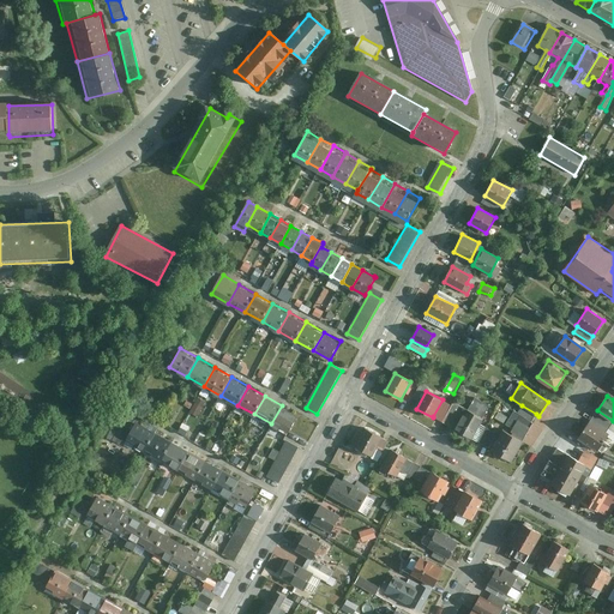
[(193,411),(202,415),(208,401),(199,397),(193,411)]
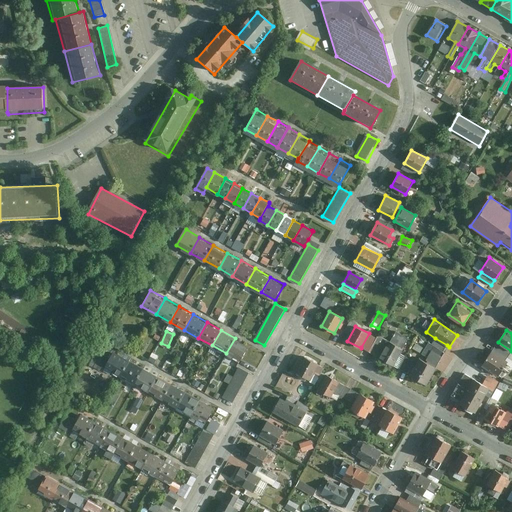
[(379,359),(393,366),(408,338),(395,331),(390,340),(380,358),(379,359)]
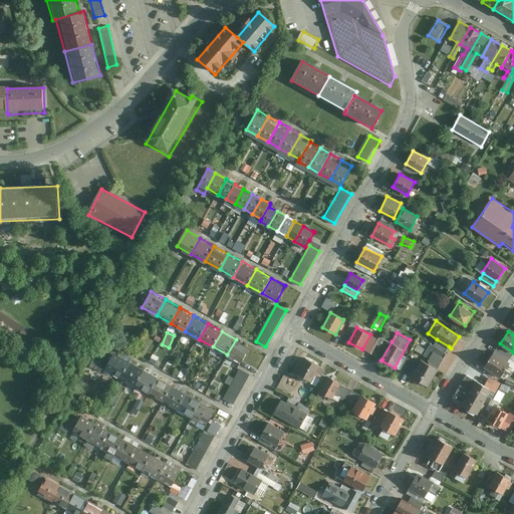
[(377,338),(370,334),(362,348),(369,352),(377,338)]
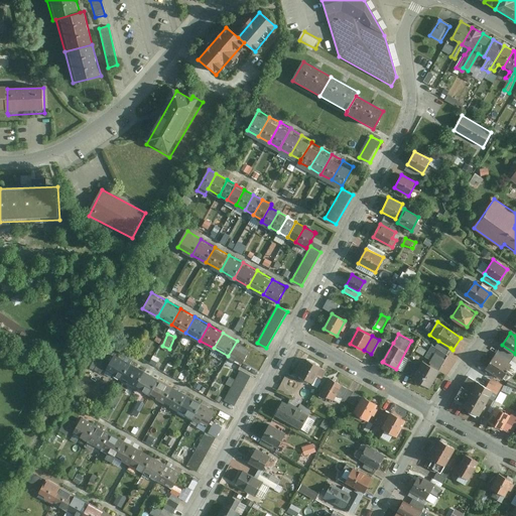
[(381,337),(379,340),(371,354),(383,361),(393,343),(381,337)]
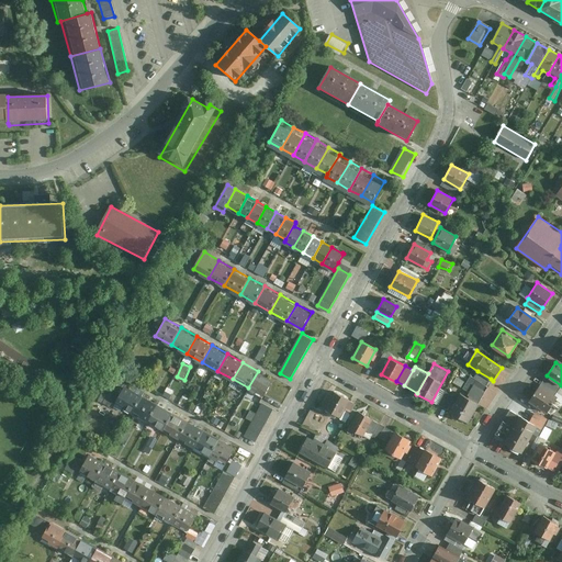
[(258,371),(248,388),(263,396),(273,379),(258,371)]
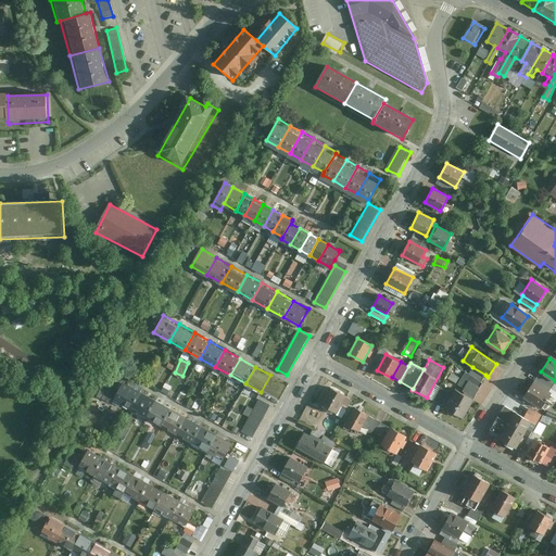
[(468,374),(481,381),(485,375),(472,367),(468,374)]
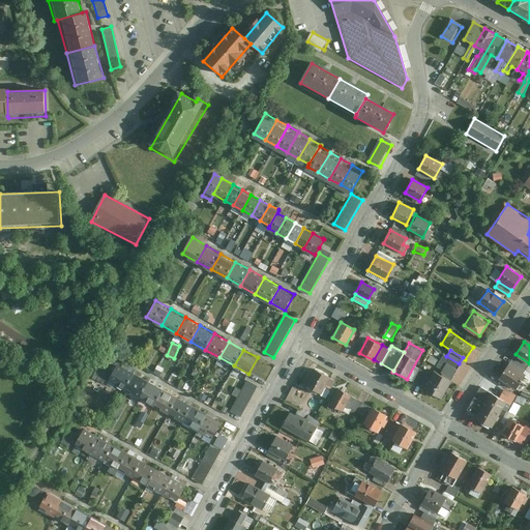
[(434,394),(441,399),(460,364),(459,363),(446,356),(444,354),(437,365),(442,369),(439,374),(435,372),(433,376),(431,380),(425,389),(427,390),(427,391),(428,393),(429,394),(430,394),(431,394),(433,394),(434,394)]
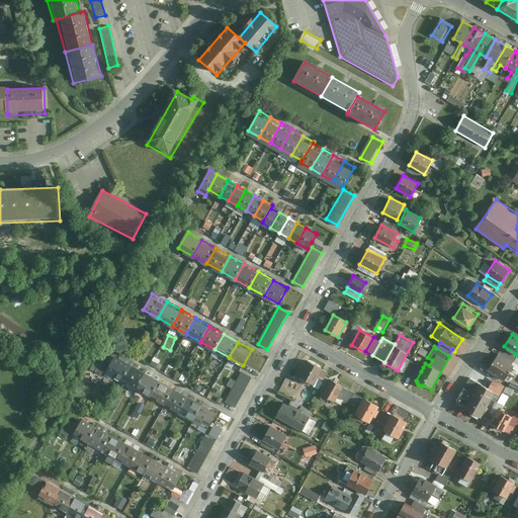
[(517,355),(504,346),(500,351),(514,360),(517,355)]
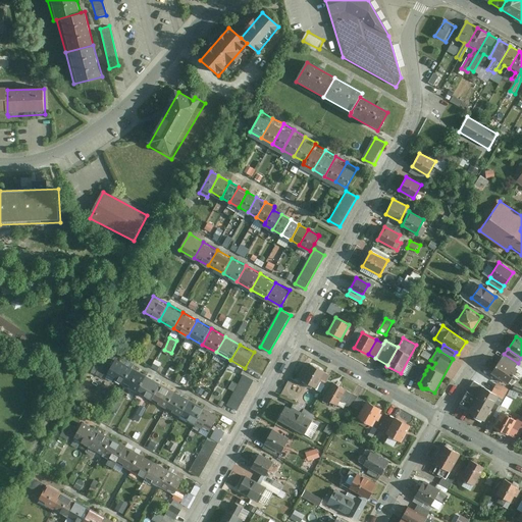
[(116,358),(108,373),(123,382),(133,367),(116,358)]
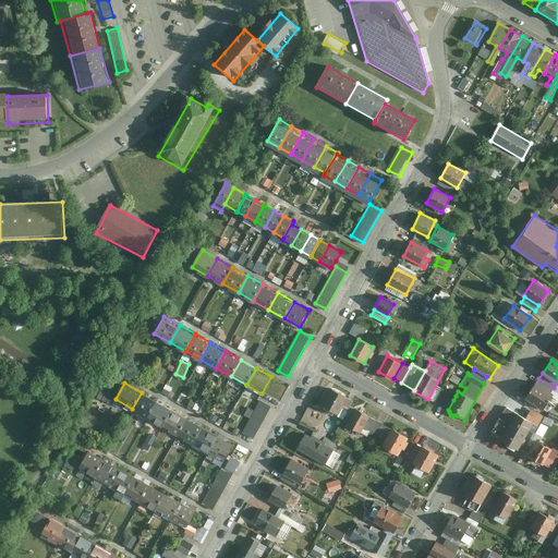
[(536,384),(526,399),(543,410),(553,395),(536,384)]
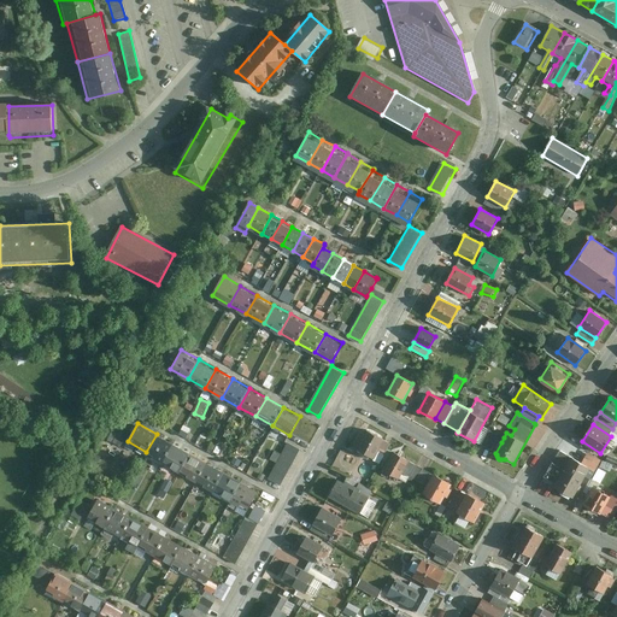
[(366,454),(374,458),(381,447),(386,438),(368,428),(363,436),(360,435),(357,442),(359,444),(356,451),(365,456),(366,454)]
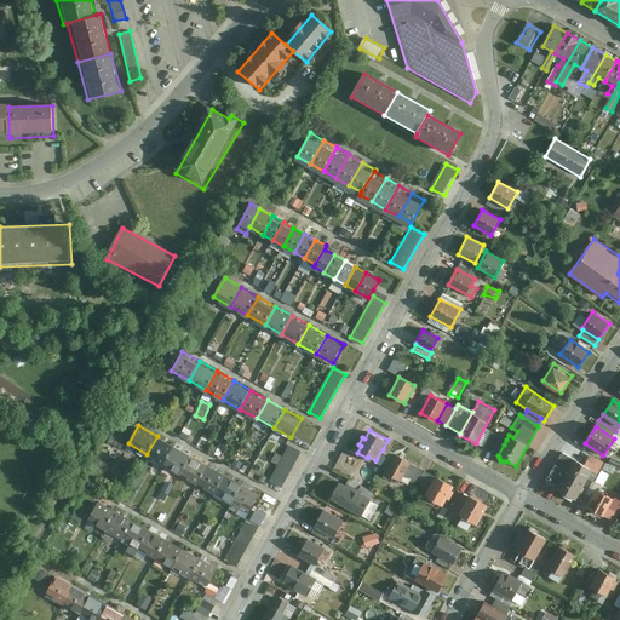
[(504,445),(506,440),(491,431),(482,445),(493,451),(499,442),(504,445)]
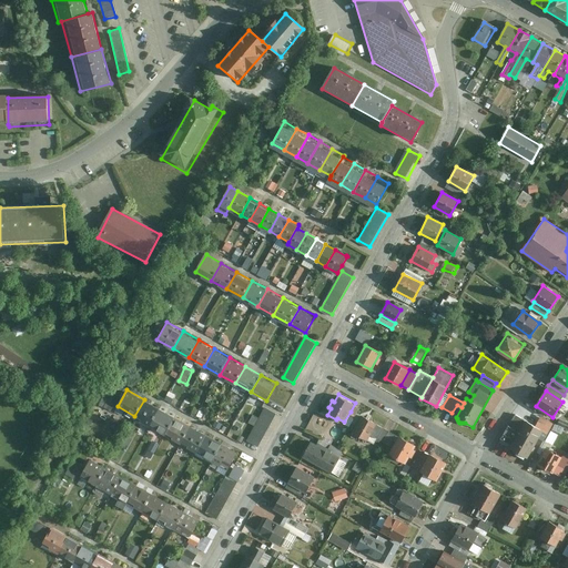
[(160,408),(144,399),(134,416),(150,425),(160,408)]
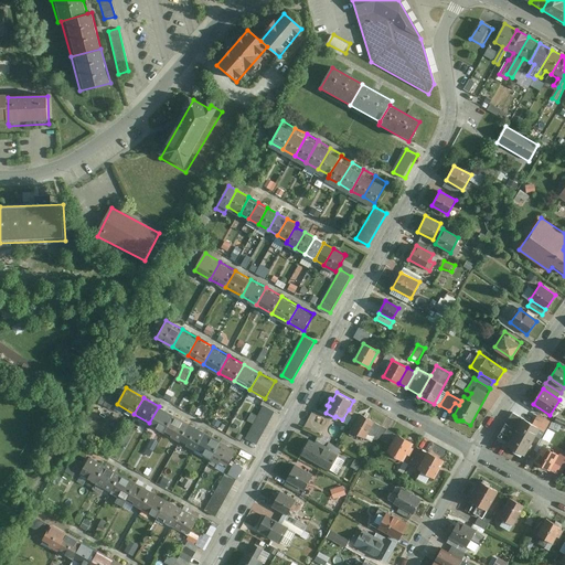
[(360,404),(353,401),(349,409),(355,413),(360,404)]
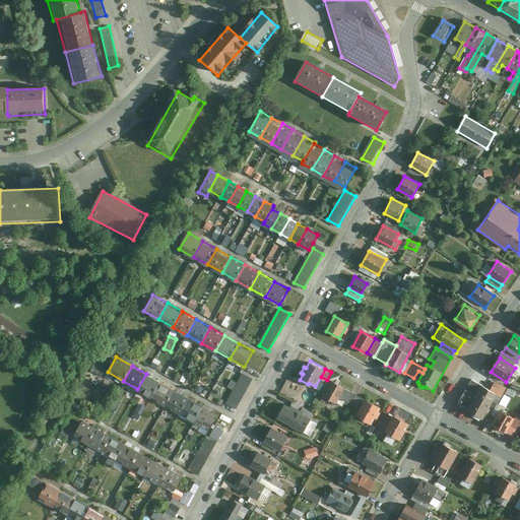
[(237,408),(254,378),(245,373),(228,402),(237,408)]
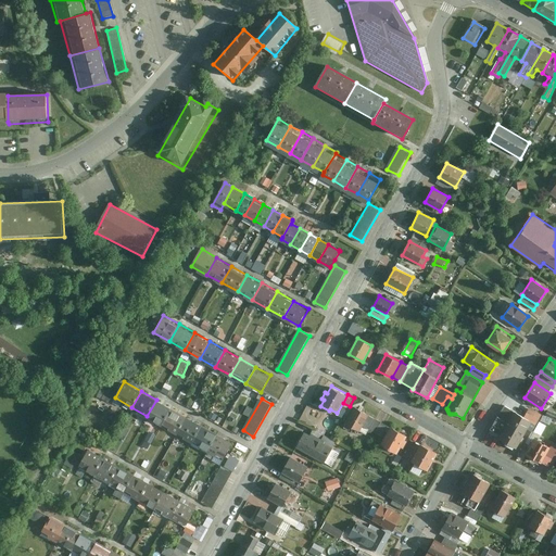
[(156,400),(147,416),(162,425),(172,408),(156,400)]
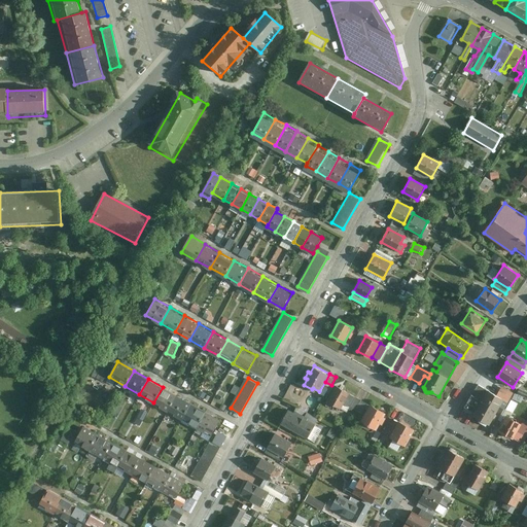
[(489,386),(511,397),(515,391),(492,380),(489,386)]
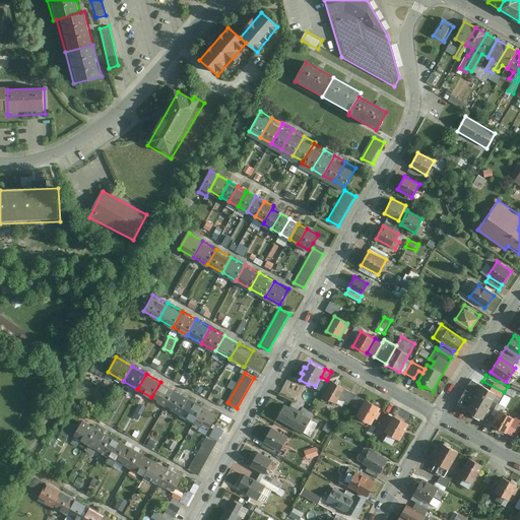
[(483,418),(491,405),(498,393),(471,379),(464,391),(457,404),(483,418)]
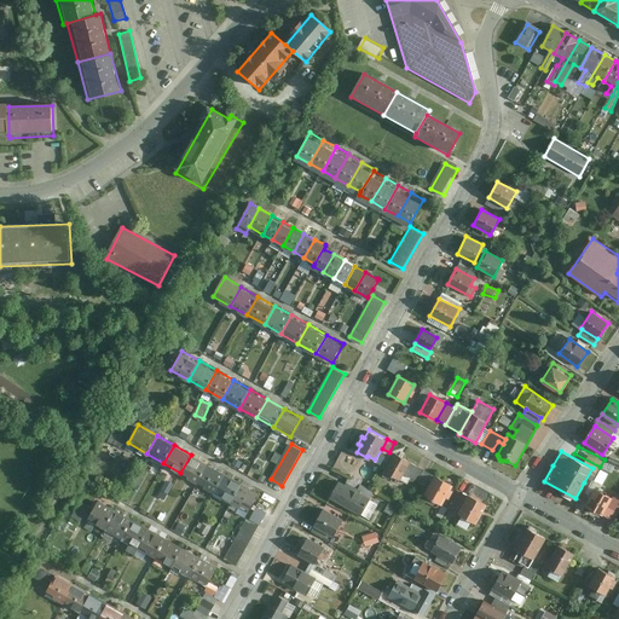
[(395,452),(385,470),(401,480),(405,473),(412,476),(420,466),(395,452)]
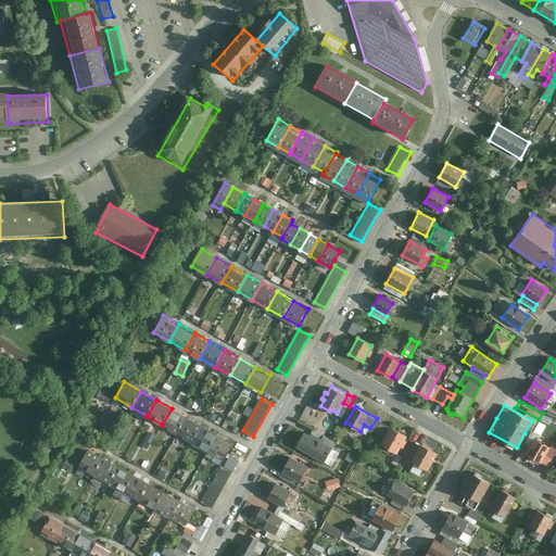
[(188,416),(172,408),(162,425),(178,433),(188,416)]
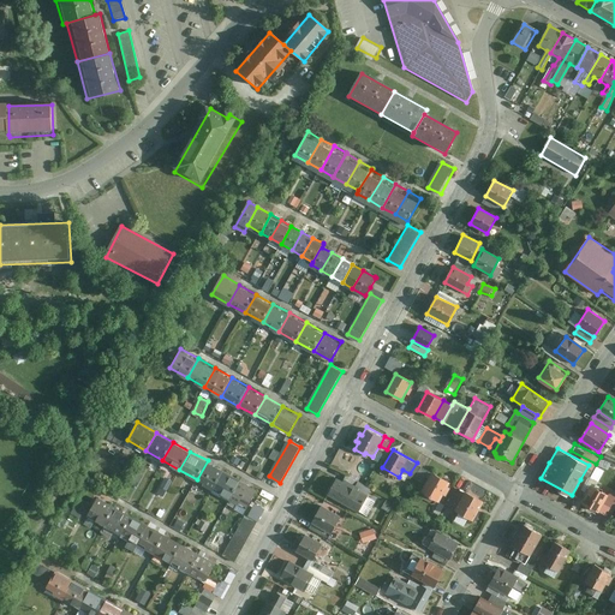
[(208,460),(197,479),(214,489),(225,470),(208,460)]
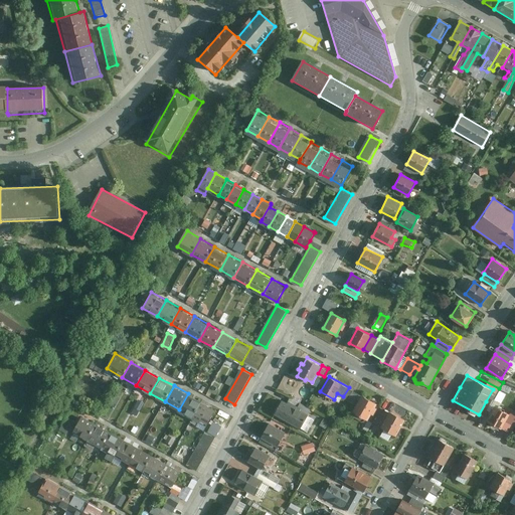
[(202,401),(188,393),(179,409),(193,417),(202,401)]
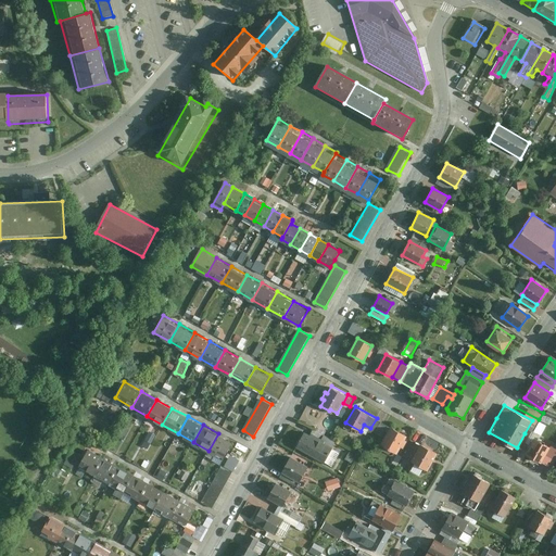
[(392,427),(382,444),(383,451),(392,455),(397,453),(407,436),(392,427)]
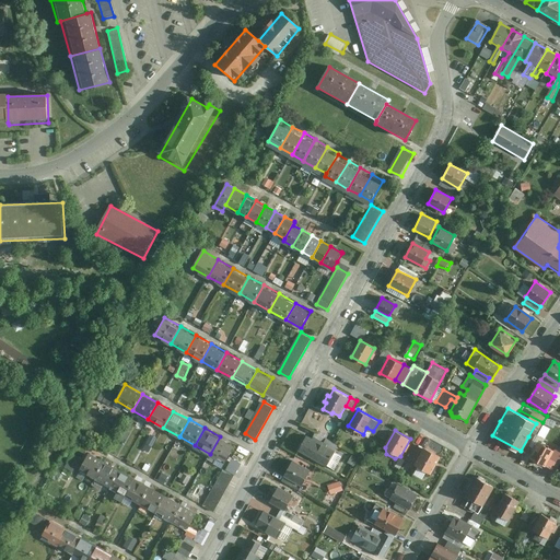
[(299,451),(326,466),(335,450),(327,445),(328,444),(315,436),(314,439),(307,435),(299,451)]
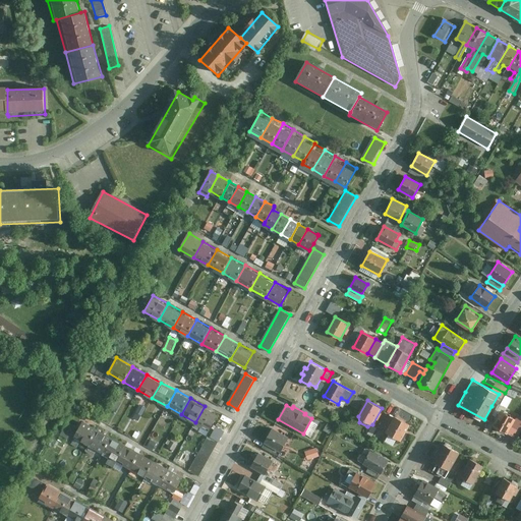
[(205,406),(195,422),(209,429),(218,413),(205,406)]
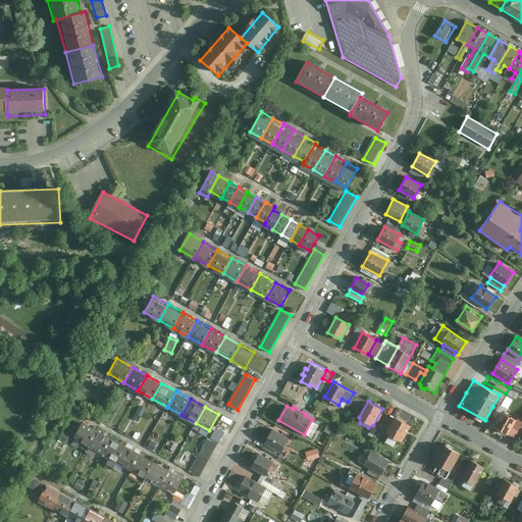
[(502,413),(494,426),(509,435),(517,421),(502,413)]
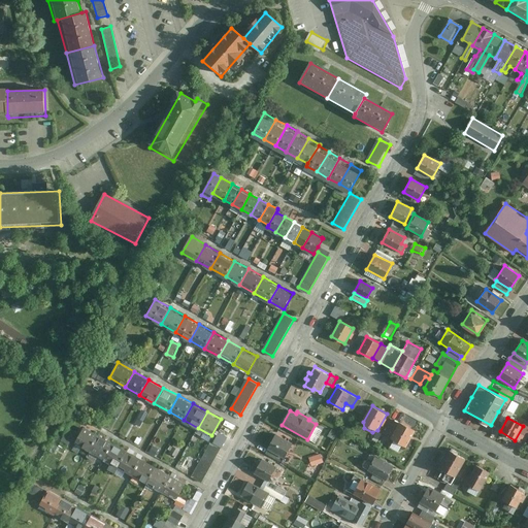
[(391,438),(405,447),(417,428),(402,421),(401,422),(396,420),(388,435),(392,437),(391,438)]
